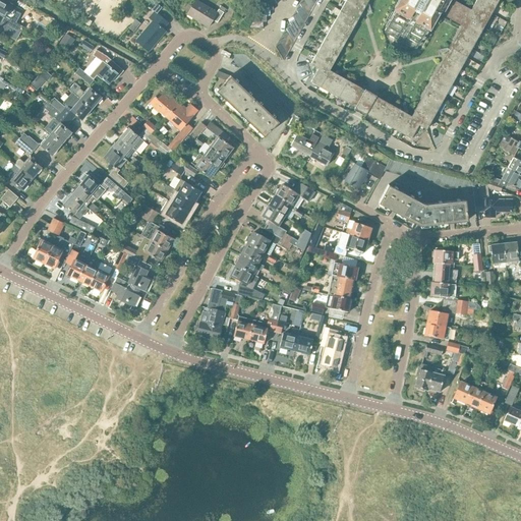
[(0,0),(0,21),(12,29),(13,27),(16,22),(5,16),(8,10),(14,13),(17,8),(1,0),(0,0)]
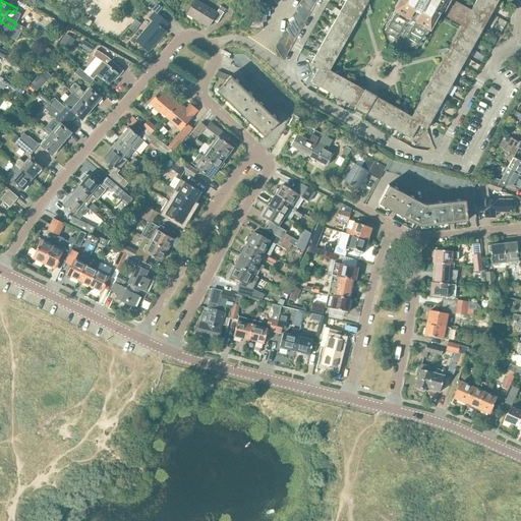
[(221,5),(218,9),(216,12),(195,0),(187,14),(208,26),(212,19),(217,22),(224,12),(226,8),(221,5)]
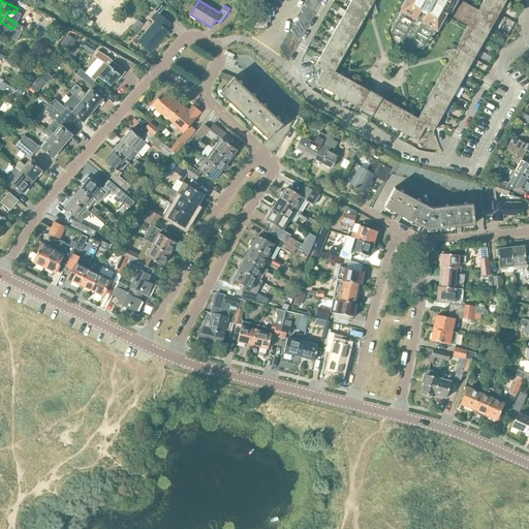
[(317,11),(310,0),(305,3),(307,6),(313,18),(317,11)]
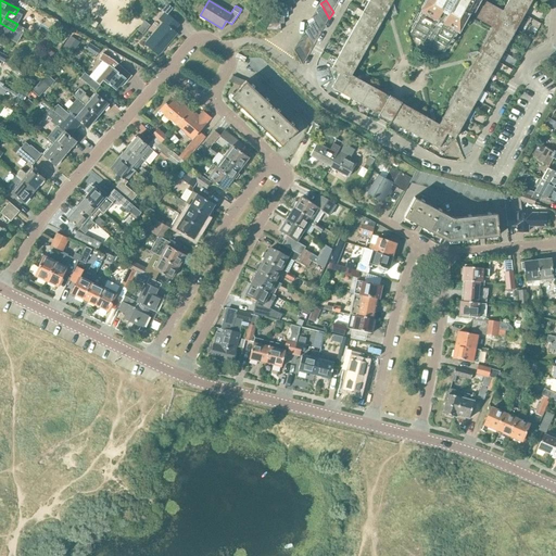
[(337,5),(333,0),(326,0),(333,12),(337,5)]
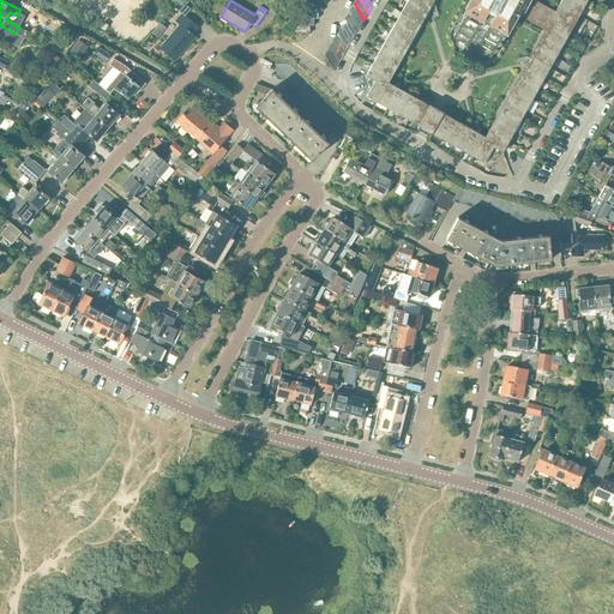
[(409,0),(367,76),(375,80),(367,97),(421,127),(485,163),(494,148),(504,152),(569,36),(565,35),(584,0),(561,0),(555,12),(534,0),(409,0)]
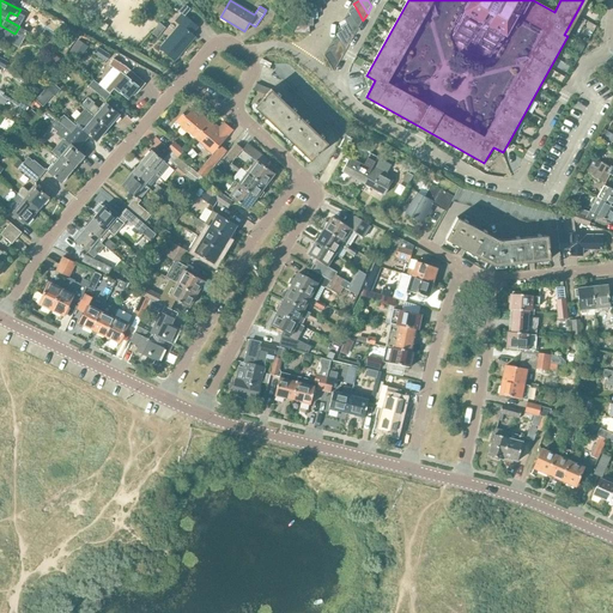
[(363,20),(356,7),(350,11),(352,14),(359,28),(363,20)]
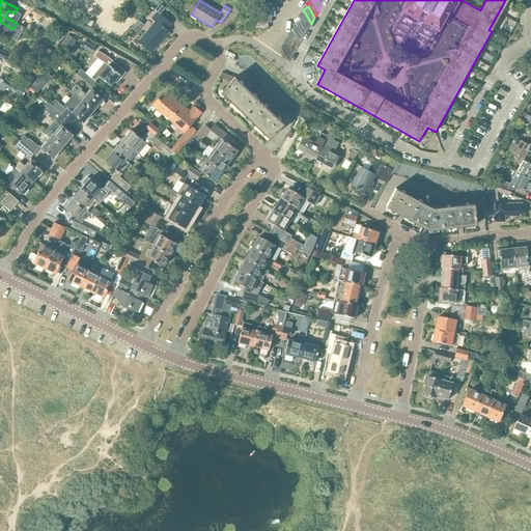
[(152,19),(157,22),(139,42),(151,52),(169,31),(166,29),(171,23),(158,12),(152,19)]
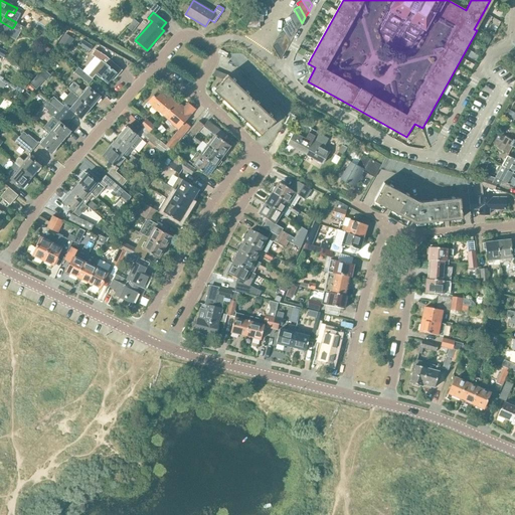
[(290,15),(292,19),(298,29),(302,23),(296,12),(290,15)]
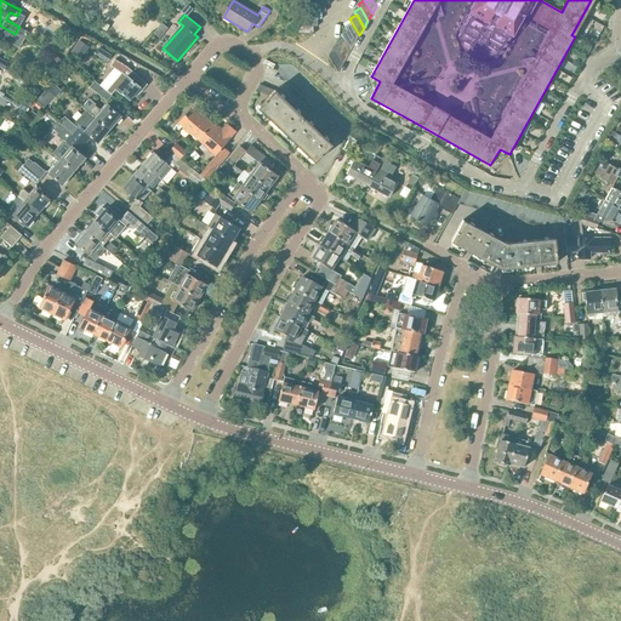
[(359,35),(352,23),(346,27),(348,30),(355,43),(359,35)]
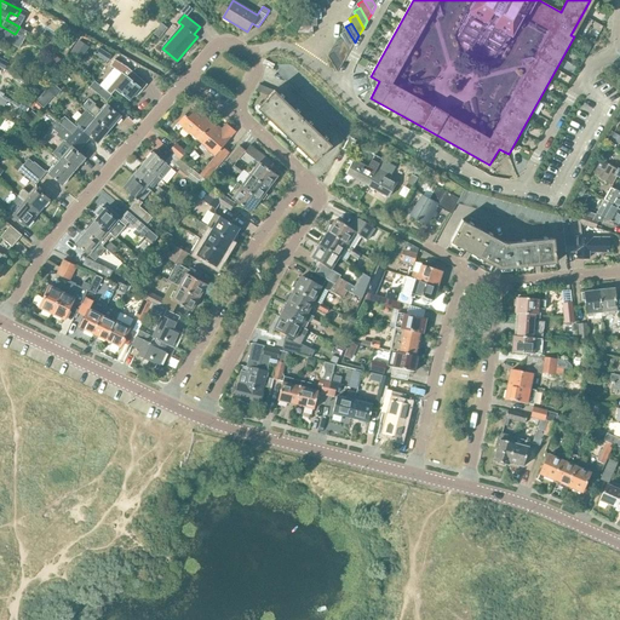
[(24,38),(16,33),(15,34),(0,26),(0,36),(10,42),(19,47),(24,38)]
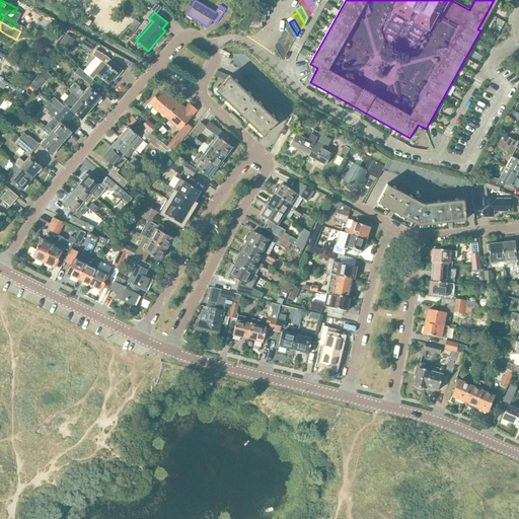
[(65,24),(60,30),(64,33),(69,26),(65,24)]
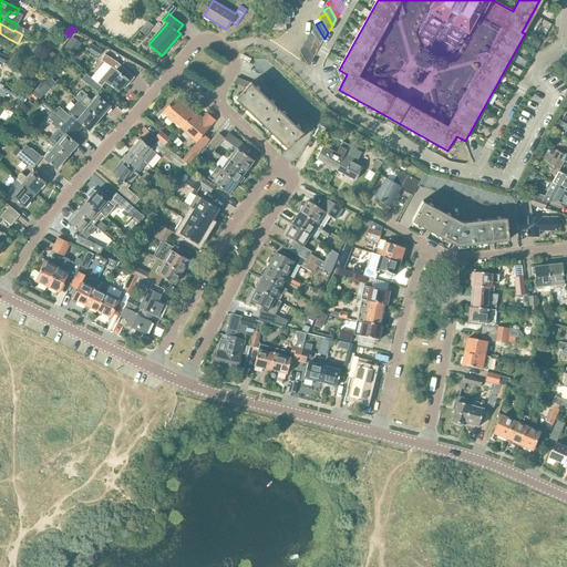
[(312,31),(313,34),(321,45),(325,39),(318,28),(312,31)]
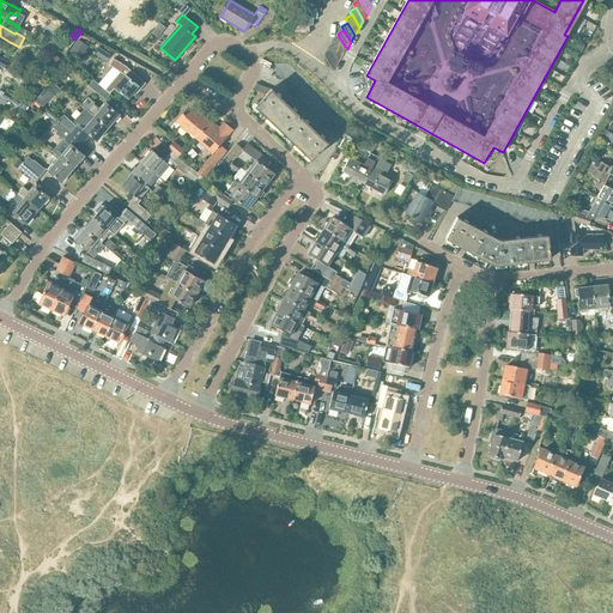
[(347,49),(339,37),(333,41),(335,44),(343,56),(347,49)]
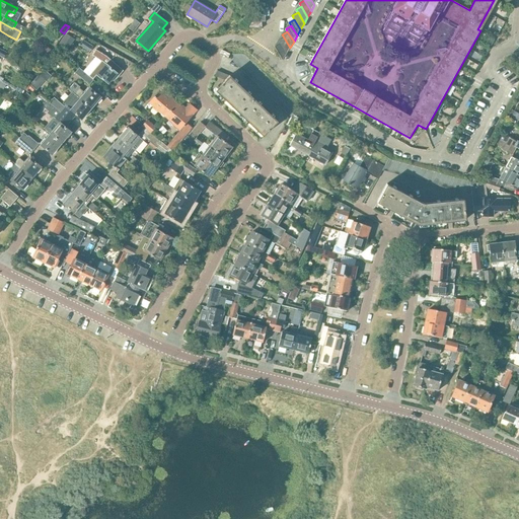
[(67,51),(75,39),(66,33),(58,46),(67,51)]
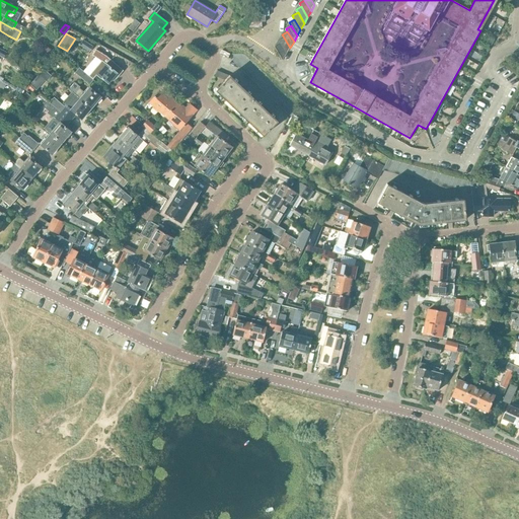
[(290,48),(284,38),(279,41),(281,44),(287,54),(290,48)]
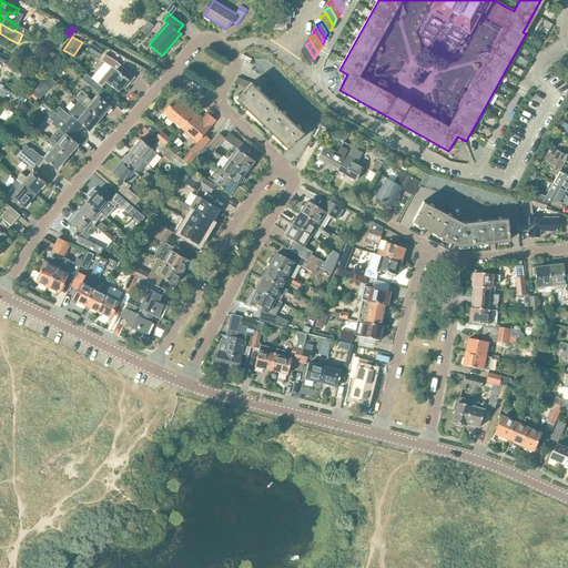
[(91,43),(88,49),(98,56),(102,50),(91,43)]
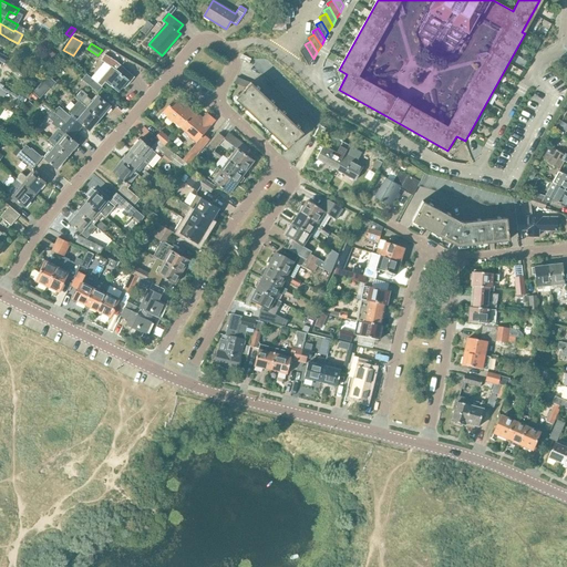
[(309,66),(313,59),(307,48),(300,51),(309,66)]
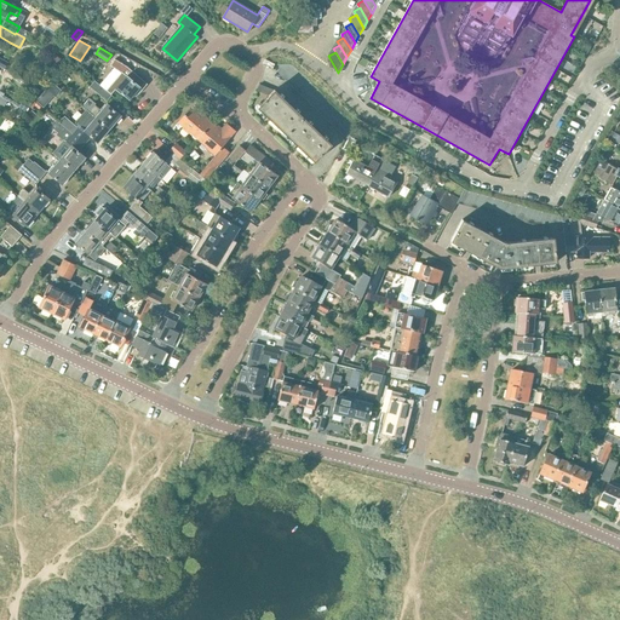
[(56,56),(51,63),(57,67),(62,59),(56,56)]
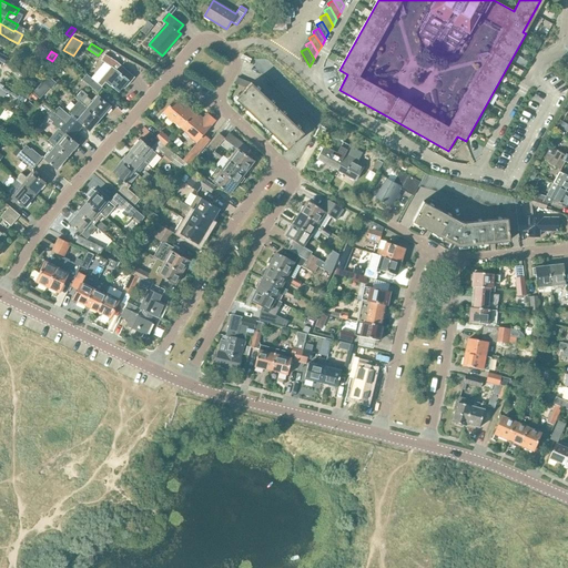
[(134,77),(114,60),(105,54),(101,60),(110,66),(115,70),(105,81),(112,88),(112,87),(118,91),(124,84),(127,87),(134,77)]
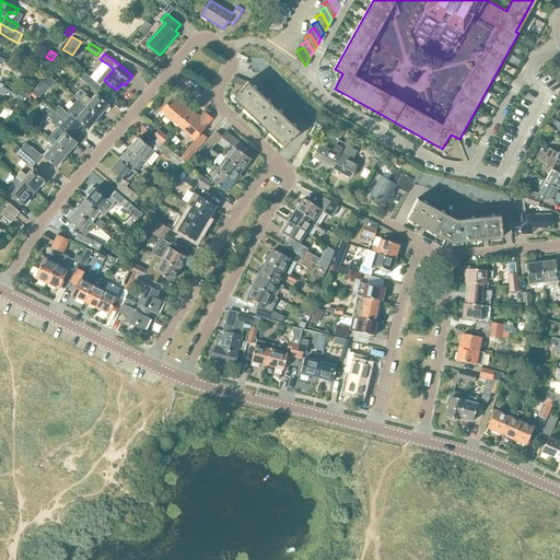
[(95,91),(100,85),(84,73),(80,79),(95,91)]
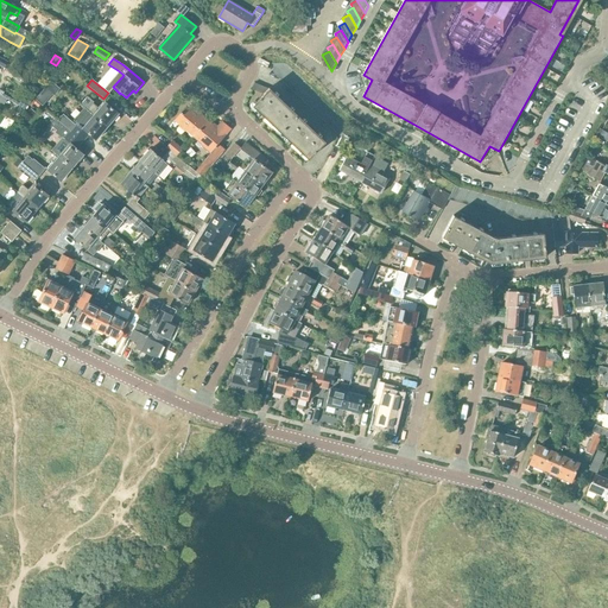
[(51,81),(36,99),(43,106),(52,94),(55,95),(61,88),(51,81)]
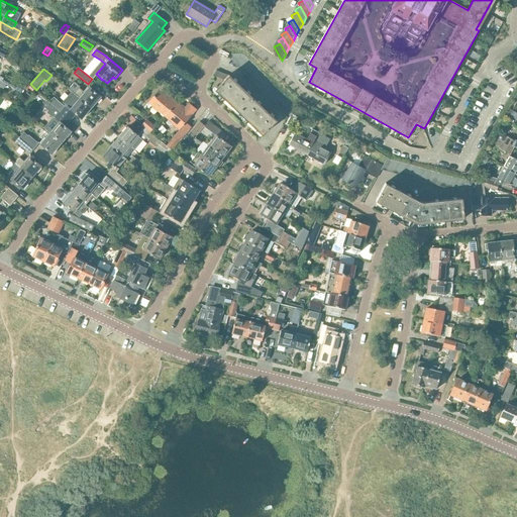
[(33,75),(26,71),(23,77),(30,81),(33,75)]
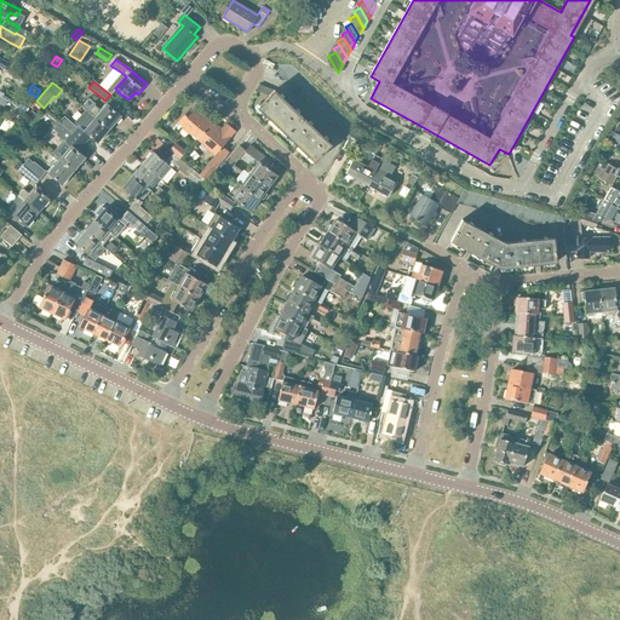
[(275,90),(258,107),(314,161),(331,144),(275,90)]
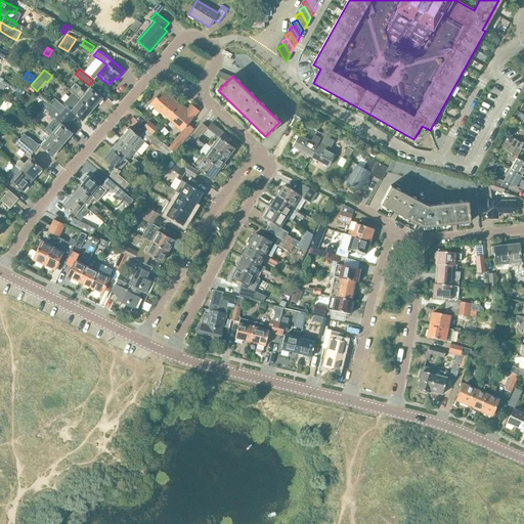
[(73,93),(91,108),(101,97),(90,88),(85,93),(80,88),(81,87),(76,83),(70,90),(73,92),(73,93)]
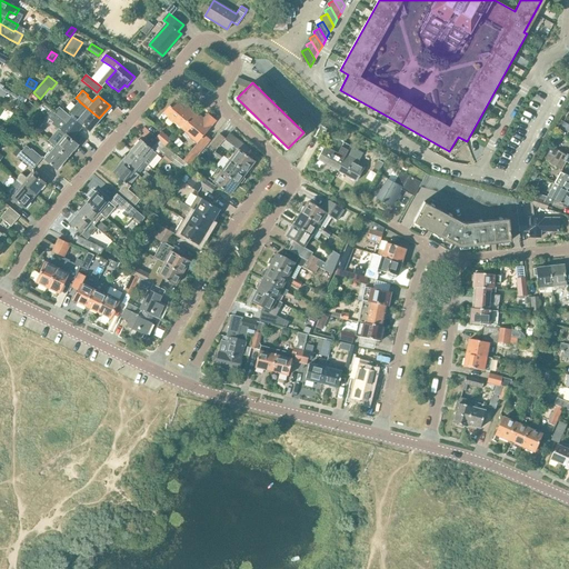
[(21,92),(17,98),(25,102),(28,96),(21,92)]
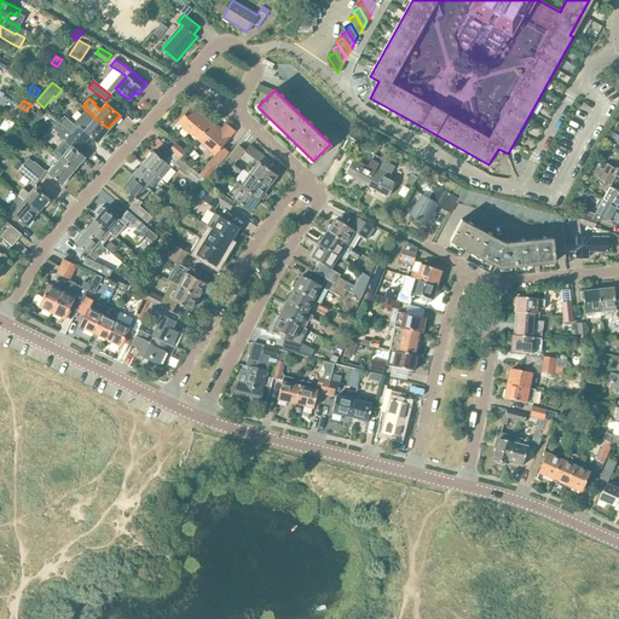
[(197,139),(210,122),(195,108),(186,116),(185,115),(178,123),(197,139)]
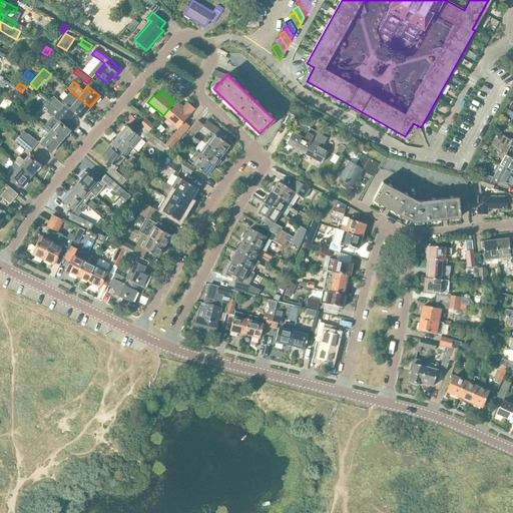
[(80,117),(89,106),(71,91),(62,101),(70,107),(69,108),(80,117)]
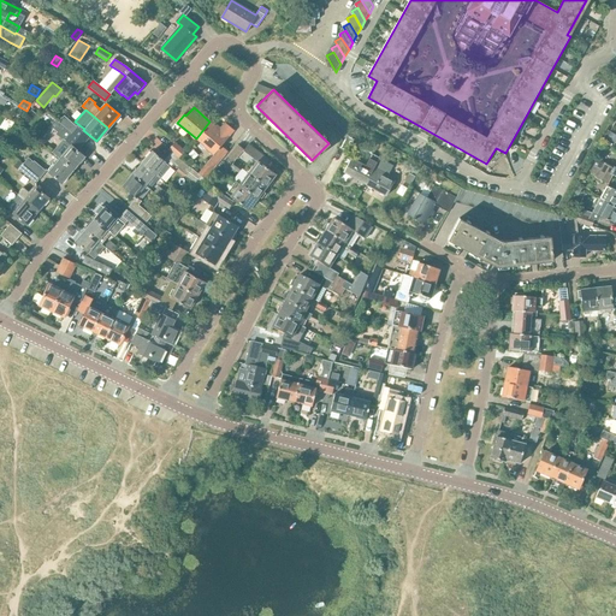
[(81,141),(76,136),(59,122),(53,128),(71,142),(69,144),(70,146),(65,152),(58,144),(52,152),(59,158),(59,159),(72,170),(83,157),(75,149),(81,141)]
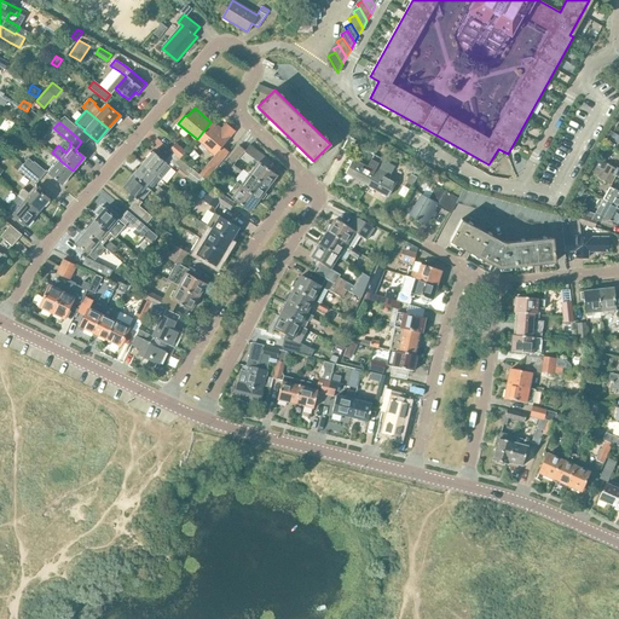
[(215,126),(210,122),(197,139),(207,146),(204,149),(213,155),(214,156),(208,163),(200,174),(206,179),(229,152),(223,148),(221,146),(235,131),(226,125),(221,128),(217,123),(215,126)]
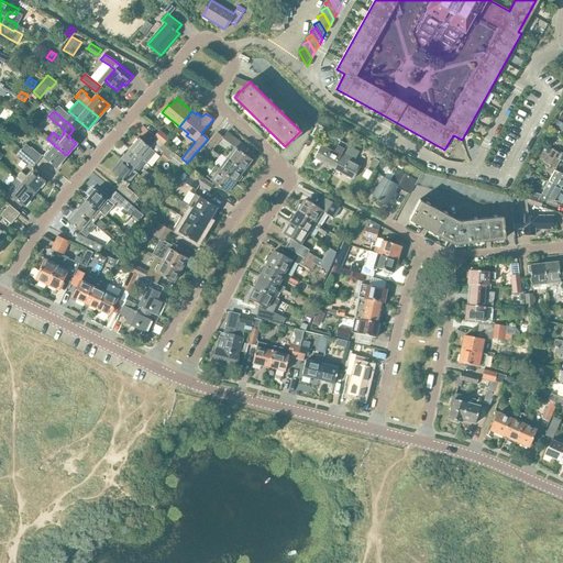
[(321,113),(319,111),(307,111),(307,118),(316,124),(321,113)]
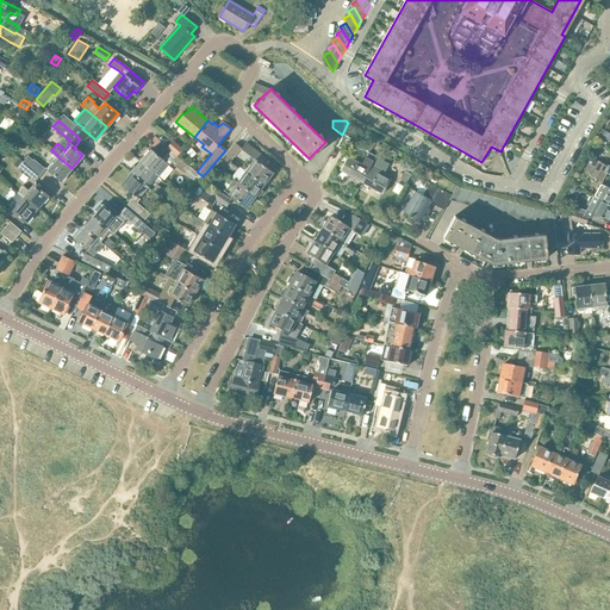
[(609,132),(601,128),(597,135),(609,141),(609,138),(609,132)]
